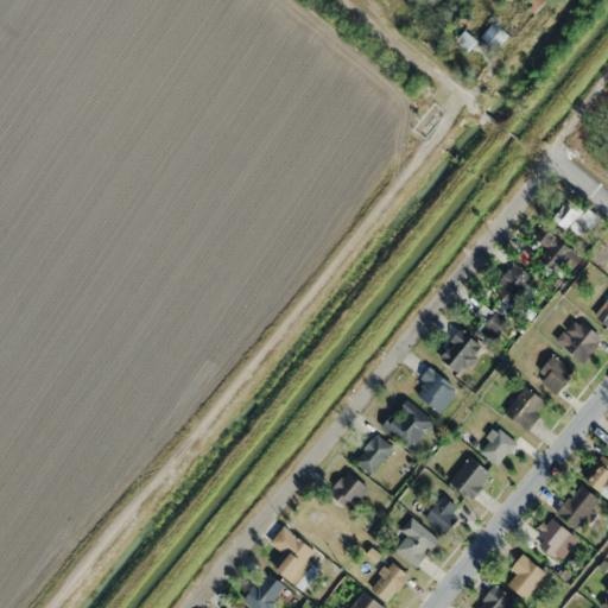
[(527,0),(524,4),(534,14),(548,0),(527,0)]
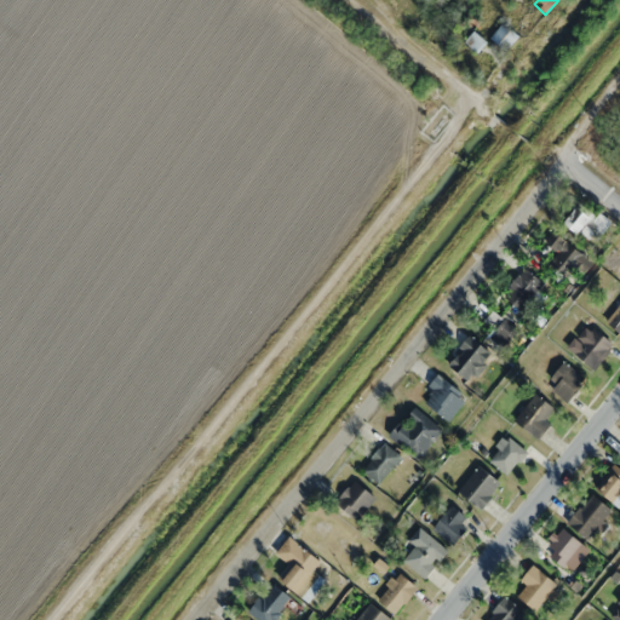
[(491,38),(506,51),(520,35),(504,22),(491,38)]
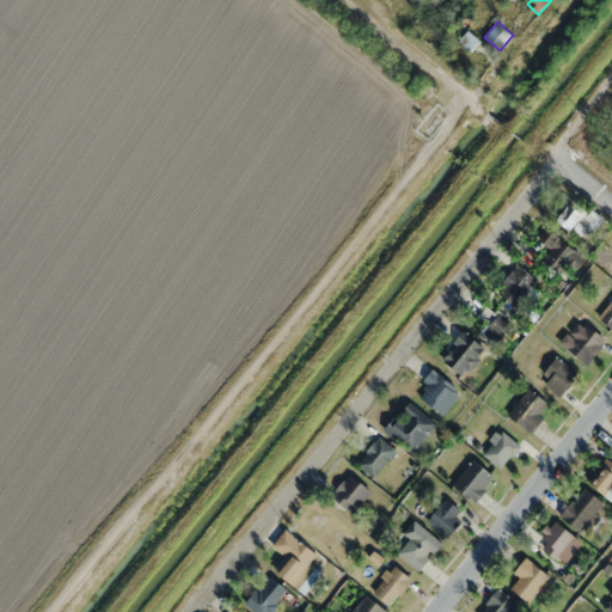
[(459,43),(470,53),(481,41),(469,31),(459,43)]
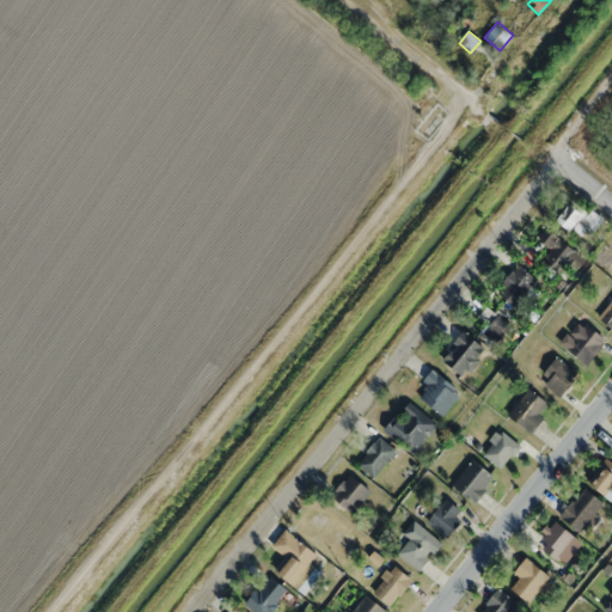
[(580,237),(589,225),(594,230),(601,221),(575,197),(557,216),(580,237)]
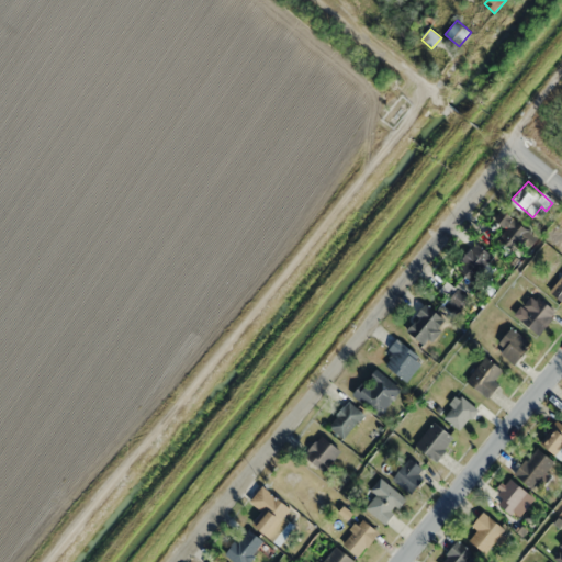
[(498,237),(514,250),(520,242),(529,248),(538,238),(502,209),(493,218),(505,229),(498,237)]
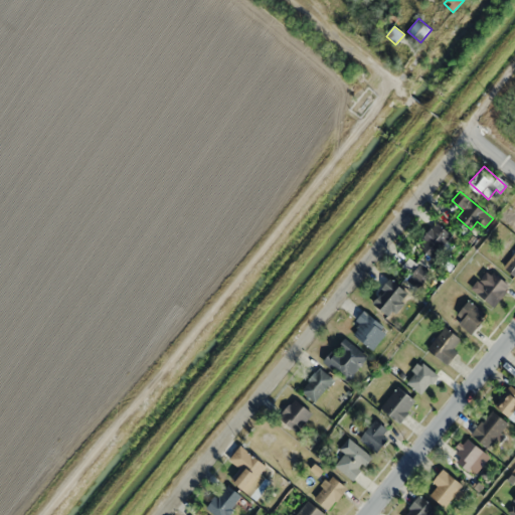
[(432,258),(452,236),(438,222),(417,242),(432,258)]
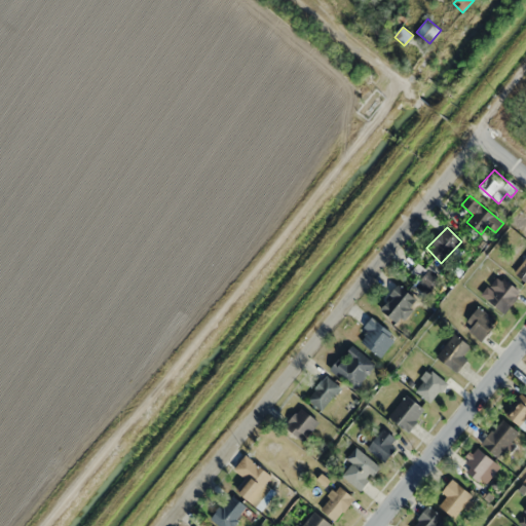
[(525,257),(515,272),(525,279),(525,257)]
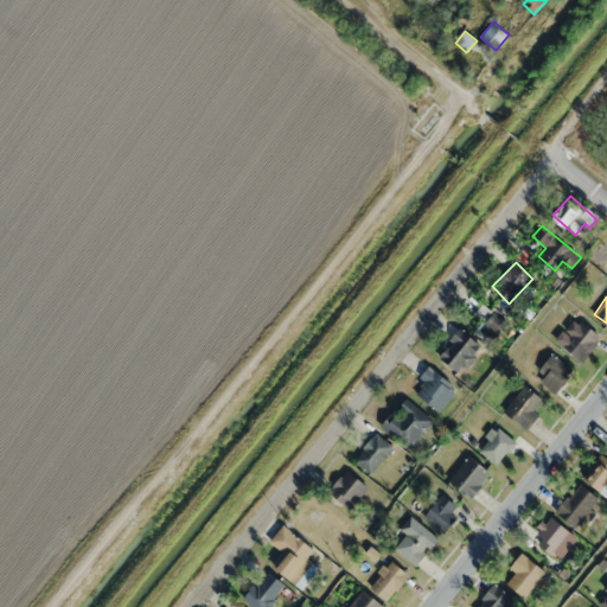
[(492,340),(508,321),(494,311),(479,330),(492,340)]
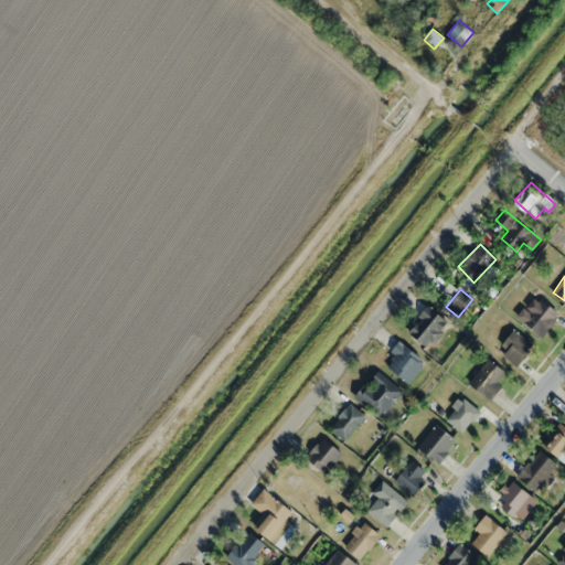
[(543,336),(561,312),(540,297),(523,320),(543,336)]
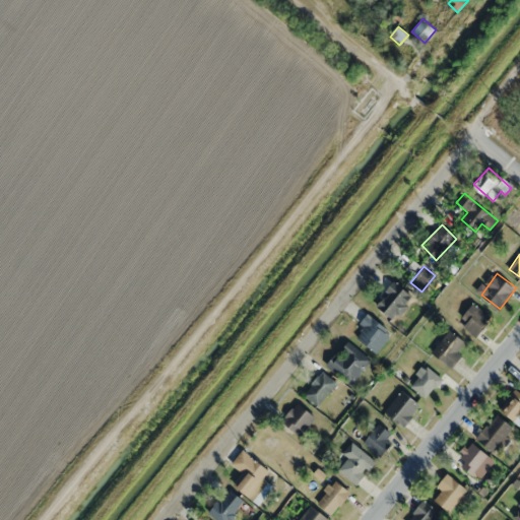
[(394,320),(413,297),(394,281),(375,304),(394,320)]
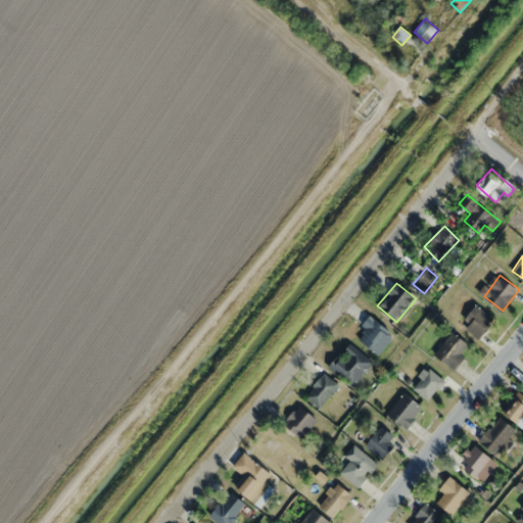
[(494,320),(476,304),(460,324),(479,339),(494,320)]
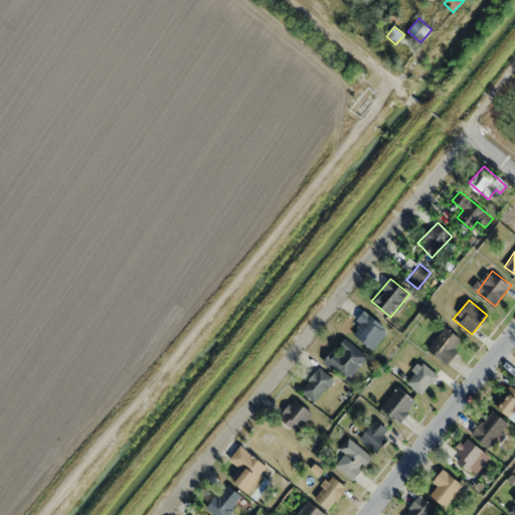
[(372,349),(388,329),(365,311),(350,331),(372,349)]
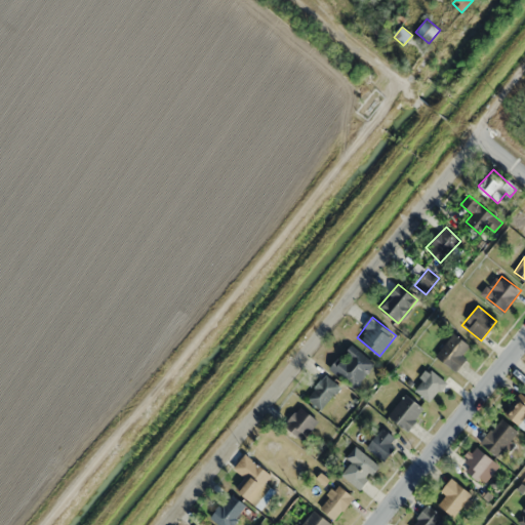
[(455,372),(467,359),(461,354),(470,346),(455,332),(436,354),(455,372)]
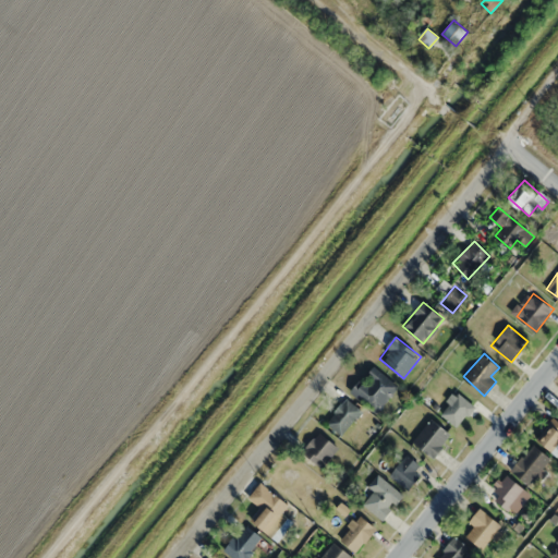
[(350,392),(376,414),(398,386),(372,365),(350,392)]
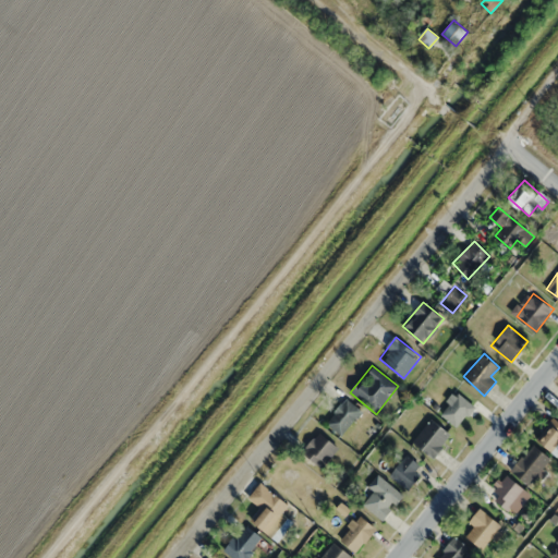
[(455,427),(474,408),(458,391),(439,411),(455,427)]
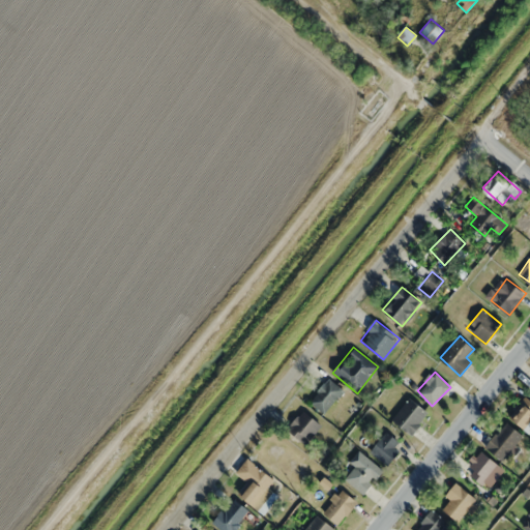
[(324,413),(343,390),(327,378),(308,402),(324,413)]
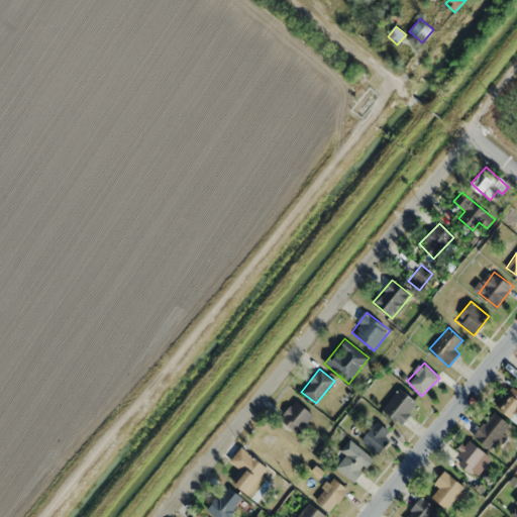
[(496,405),(514,422),(516,419),(516,390),(513,387),(496,405)]
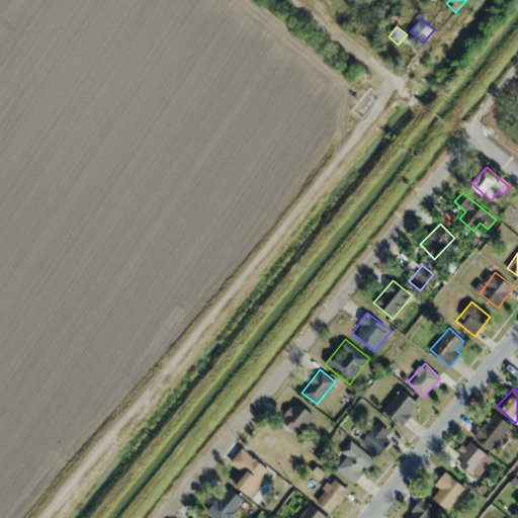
[(419,406),(402,389),(382,408),(400,425),(419,406)]
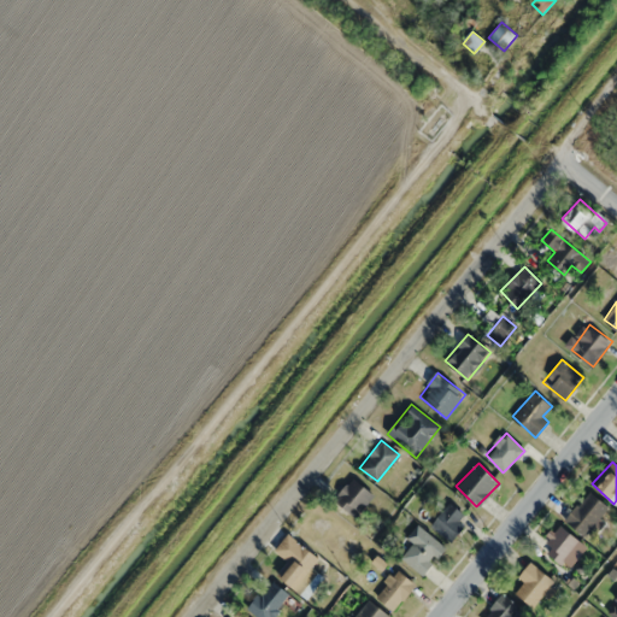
[(374,497),(354,477),(334,498),(353,517),(374,497)]
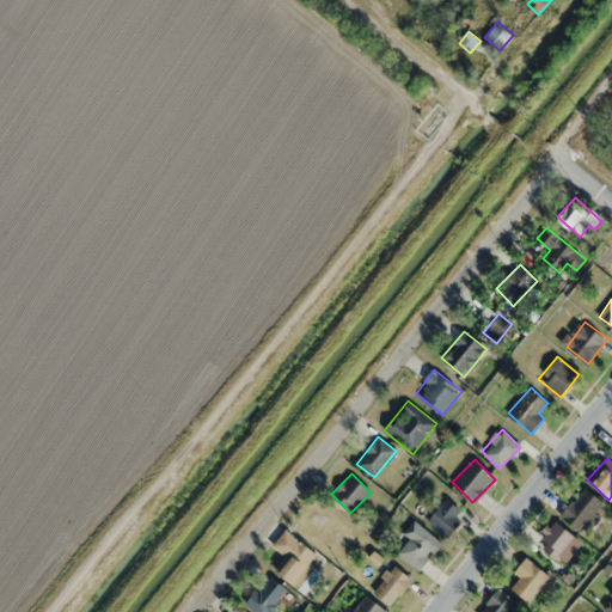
[(576,531),(604,507),(587,488),(560,513),(576,531)]
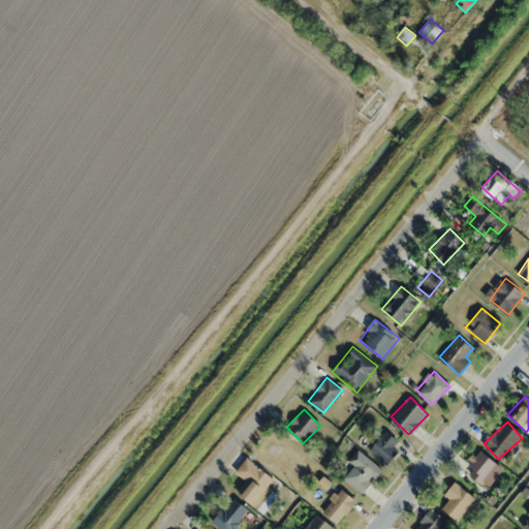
[(386,464),(401,442),(383,431),(369,453),(386,464)]
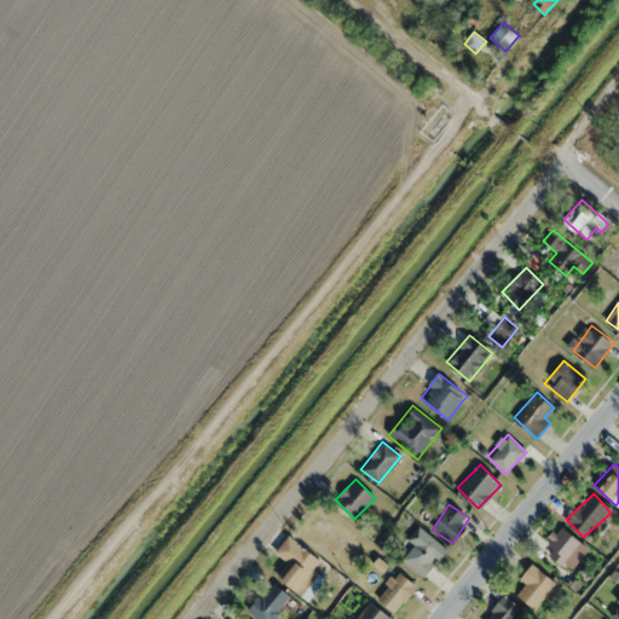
[(543,554),(573,571),(588,544),(557,527),(543,554)]
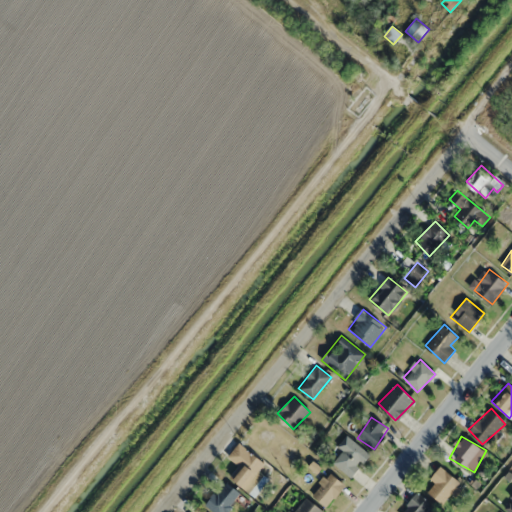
[(332,463),(352,477),(368,452),(348,439),(332,463)]
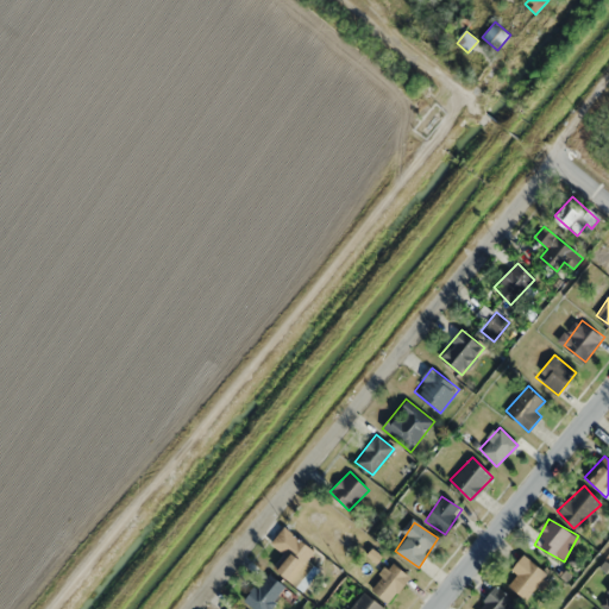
[(272,566),(302,591),(320,570),(307,559),(314,551),(286,527),(271,544),(283,554),(272,566)]
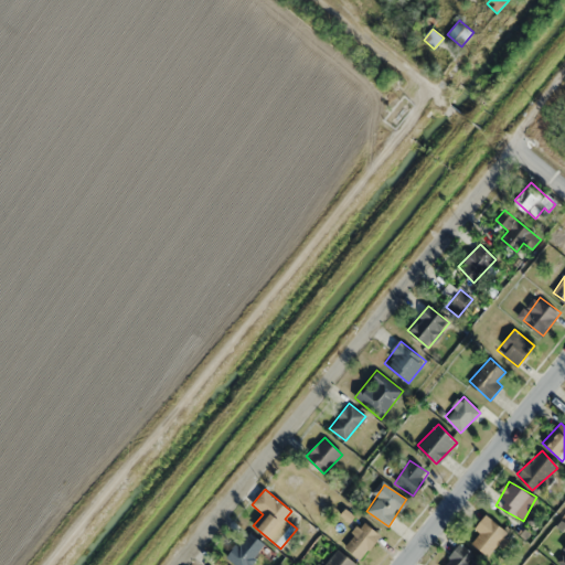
[(479,533),(471,544),(490,558),(509,533),(484,514),(473,529),(479,533)]
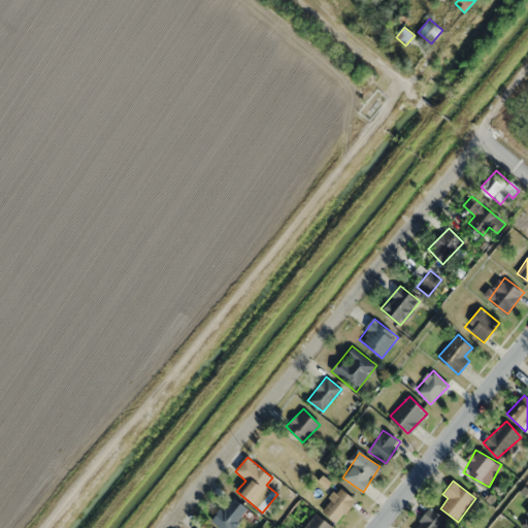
[(336,523),(356,500),(339,487),(320,509),(336,523)]
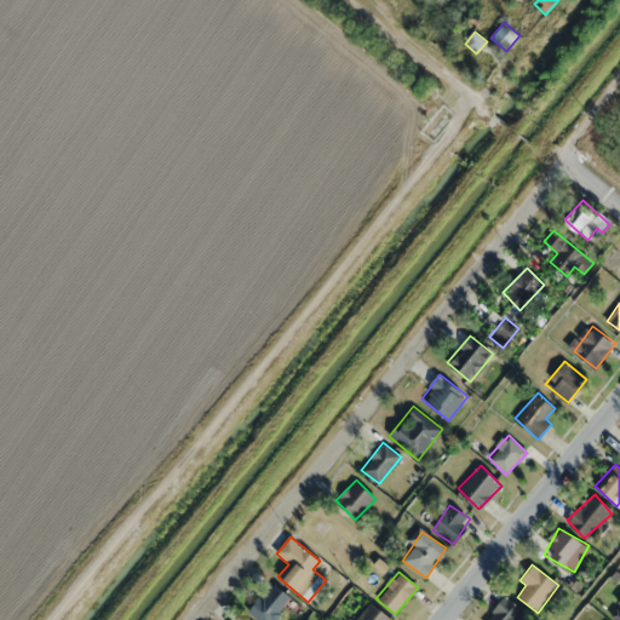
[(248,612),(258,619),(271,619),(291,597),(273,583),(248,612)]
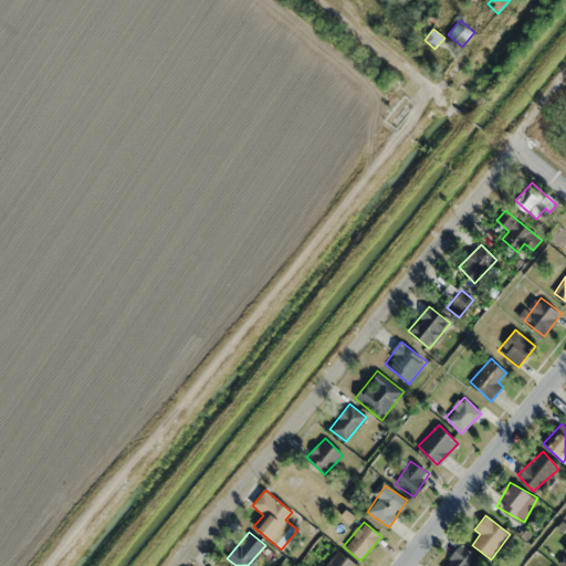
[(471,565),(478,559),(462,544),(441,565),(471,565)]
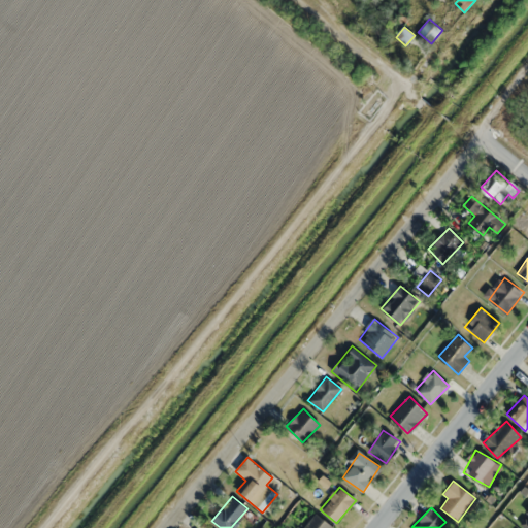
[(527,527),(527,510),(519,524),(524,527),(527,527)]
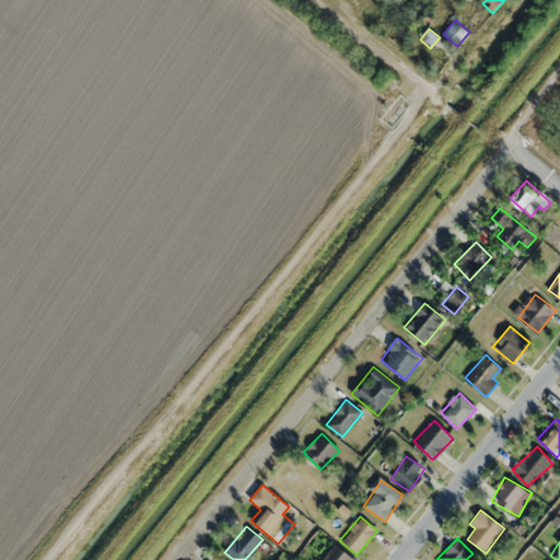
[(354,559),(335,544),(322,559),(354,559)]
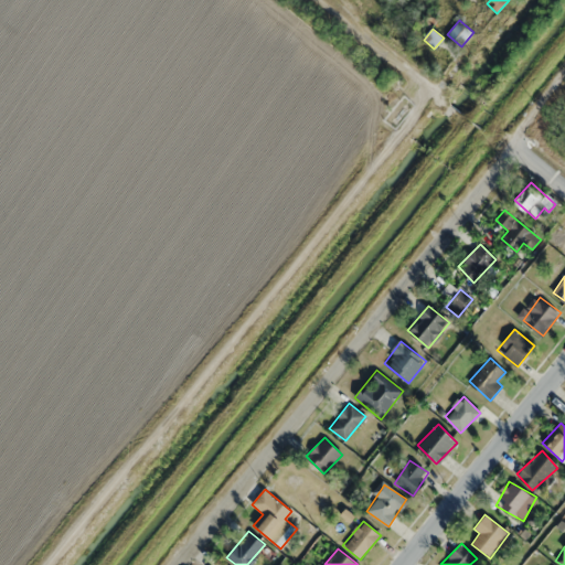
All buildings are outlined.
